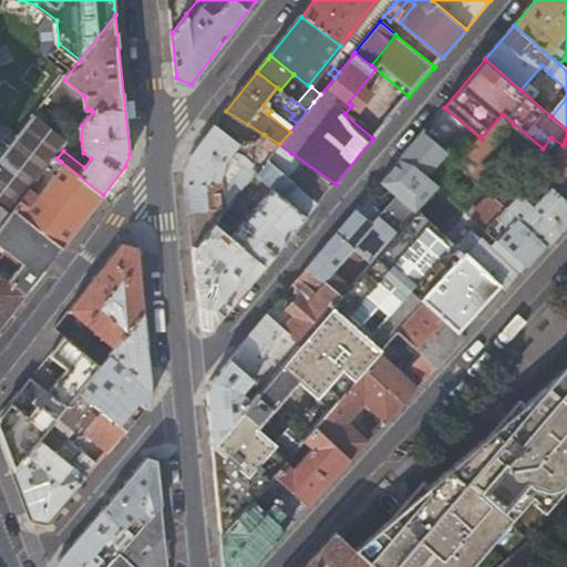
[(52,119),(41,110),(35,116),(47,124),(52,119)]
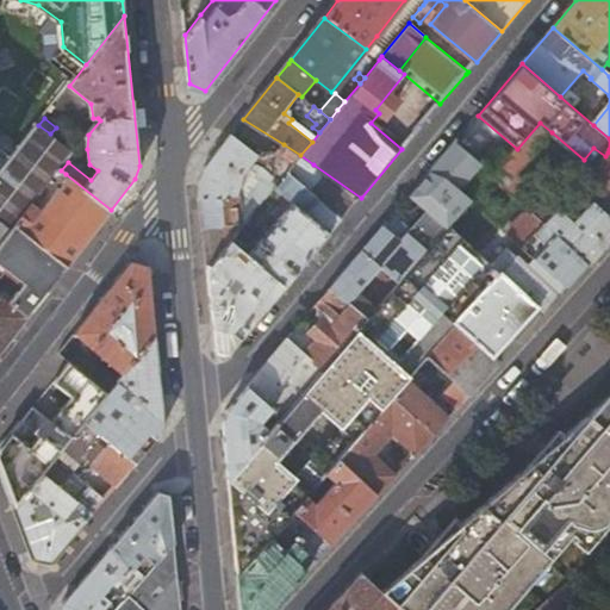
[(528,159),(552,132),(540,123),(517,149),(528,159)]
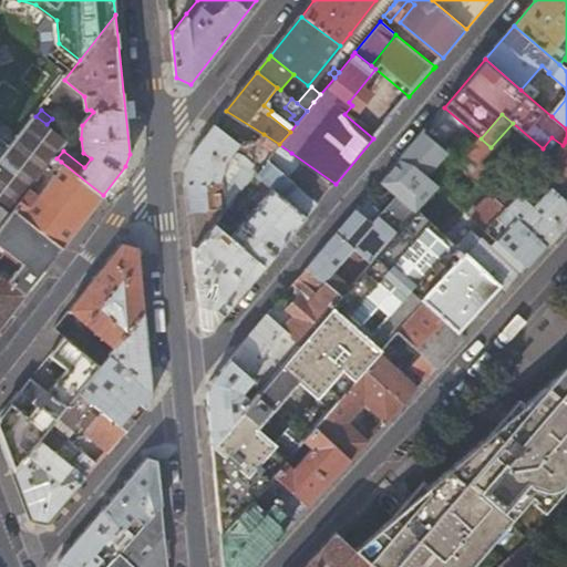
[(57,158),(63,151),(70,142),(47,124),(35,116),(0,162),(0,228),(17,208),(33,187),(57,158)]
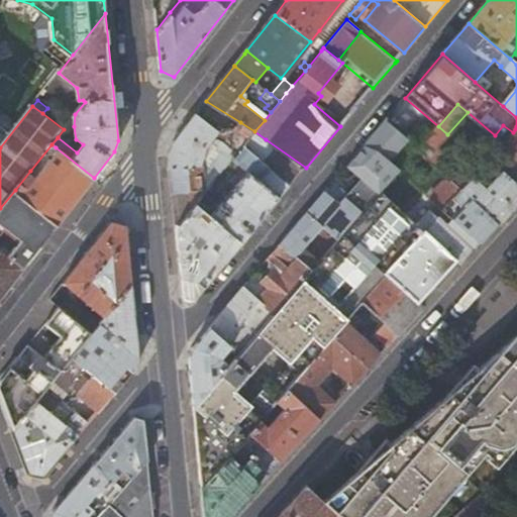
[(222,133),(197,113),(176,139),(170,153),(176,228),(196,204),(200,199),(233,159),(249,137),(254,131),(240,122),(224,142),(234,150),(229,156),(223,150),(208,170),(202,166),(204,162),(216,146),(214,144),(222,133)]
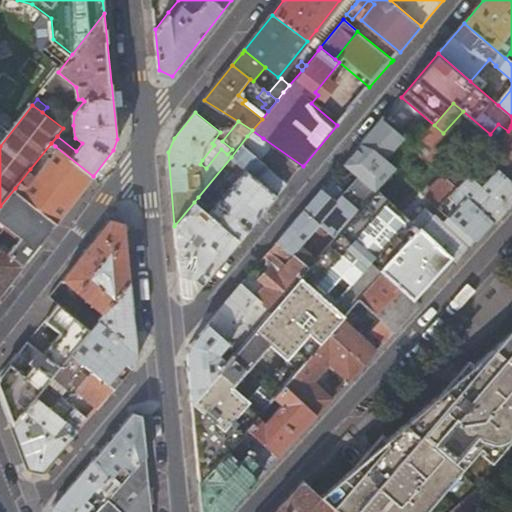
[(357,177),(365,184),(381,165),(403,139),(382,120),(343,165),(357,177)]
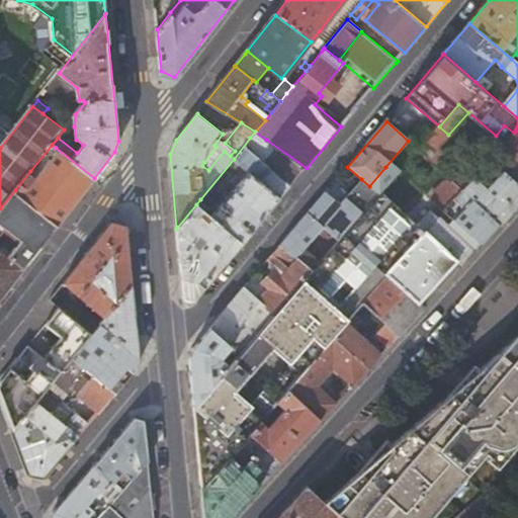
[(428,158),(448,135),(439,126),(419,150),(428,158)]
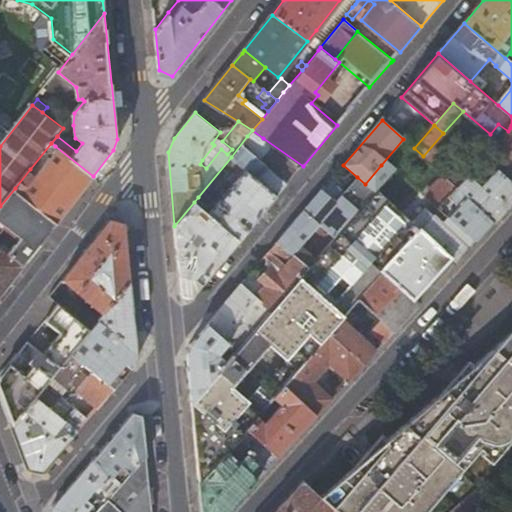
[(498,142),(497,142),(508,152),(511,147),(511,129),(510,128),(508,131),(498,142)]
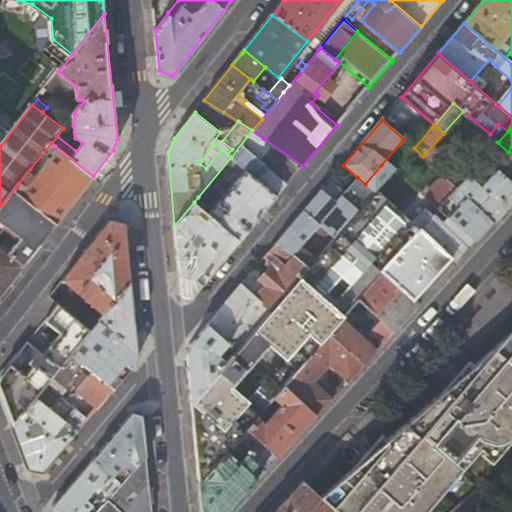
[(303,166),(263,138),(252,130),(247,136),(231,157),(245,169),(241,175),(237,172),(231,178),(235,181),(227,190),(223,188),(220,191),(224,194),(211,209),(207,213),(240,241),(303,166)]
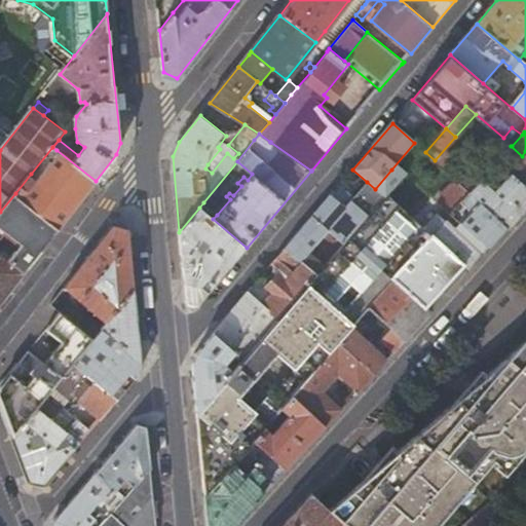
[(496,162),(511,174),(525,186),(525,151),(522,156),(511,146),(496,162)]
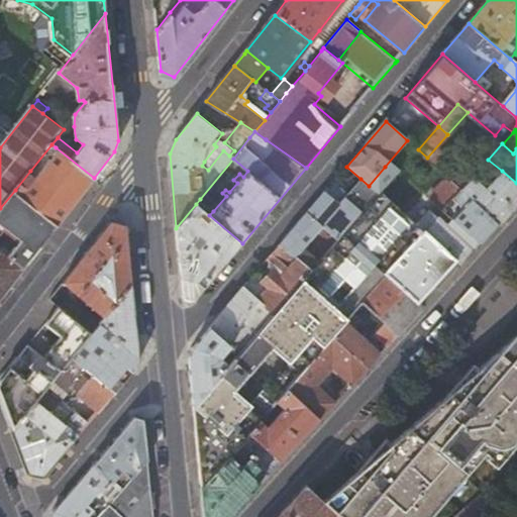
[(34,174),(30,171),(15,190),(31,202),(59,223),(94,178),(56,147),(53,151),(52,150),(41,163),(45,167),(36,180),(32,177),(34,174)]
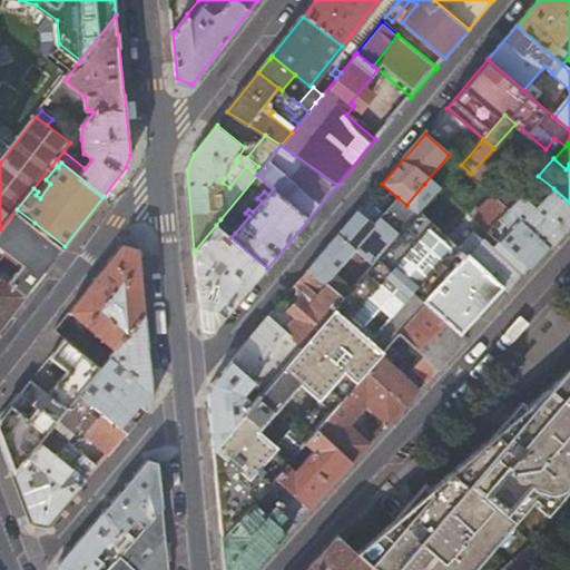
[(420,212),(435,194),(424,184),(406,205),(418,215),(420,212)]
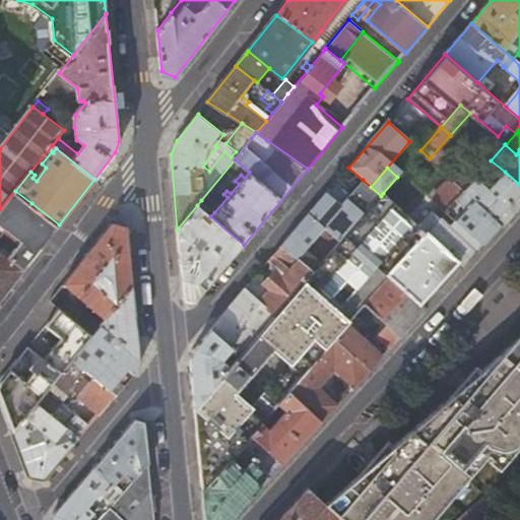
[(467,171),(457,183),(465,190),(472,197),(477,201),(504,224),(519,206),(519,184),(505,172),(489,190),(467,171)]
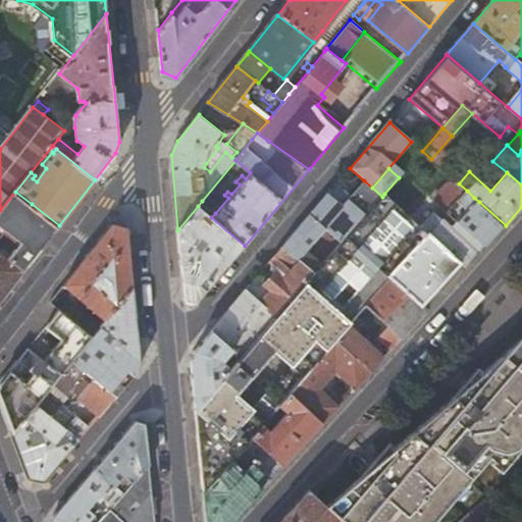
[(434,202),(447,213),(467,191),(459,184),(455,179),(434,202)]
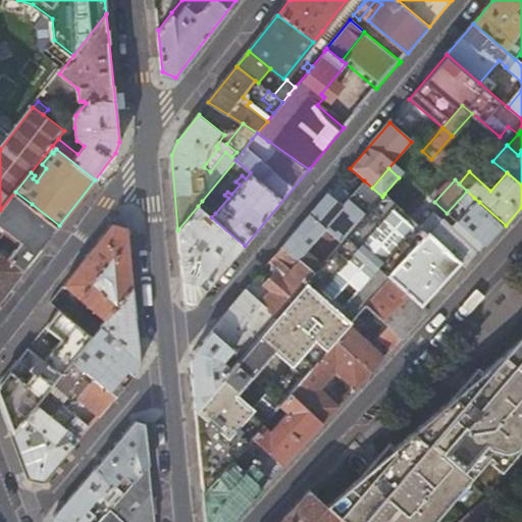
[(356,190),(343,205),(361,220),(382,197),(372,188),(364,180),(356,190)]
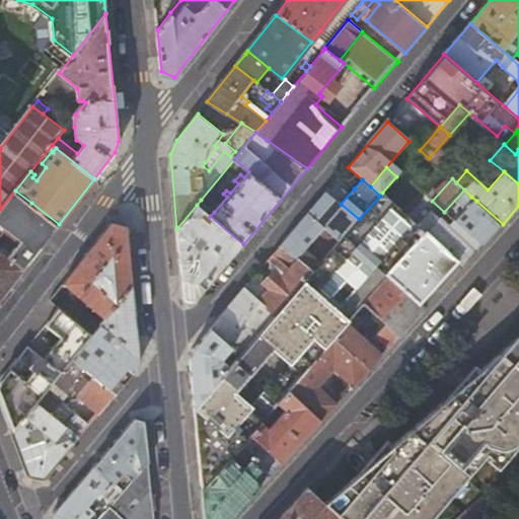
[(11,228),(31,203),(15,191),(0,209),(0,223),(4,226),(9,231),(11,228)]
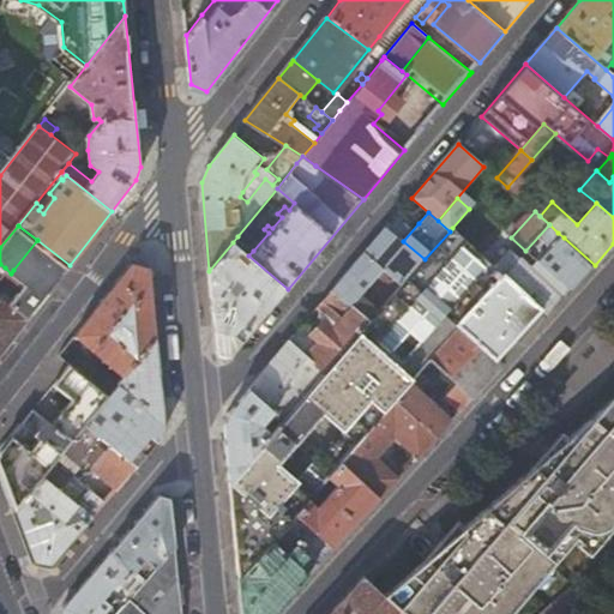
[(411,383),(423,369),(427,363),(432,359),(461,326),(505,275),(452,228),(450,232),(425,259),(403,284),(372,319),(359,335),(411,383)]
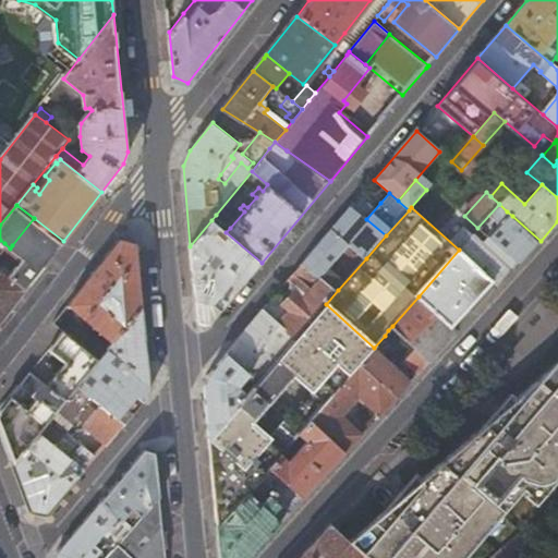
[(366,219),(351,207),(332,230),(351,245),(366,258),(386,235),(366,219)]
